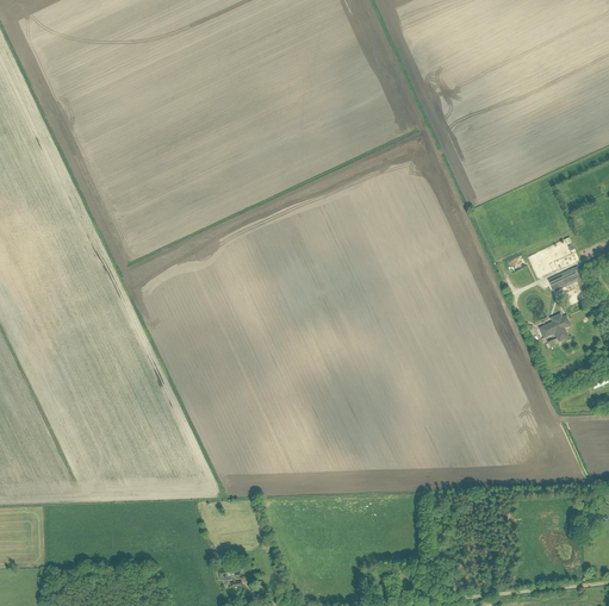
[(509,267),(523,260),(519,250),(504,257),(509,267)]
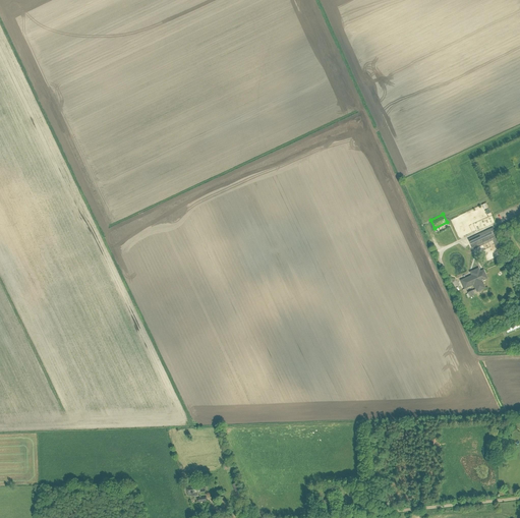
[(508,257),(492,225),(467,237),(472,247),(492,238),(503,261),(508,257)]
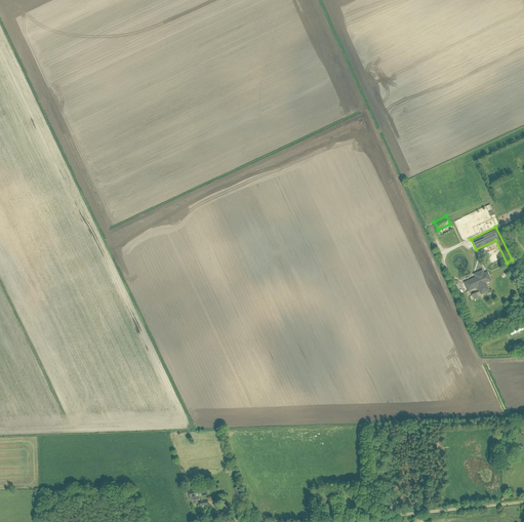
[(480,273),(479,270),(478,270),(475,271),(474,272),(474,273),(475,276),(472,278),(471,277),(464,280),(467,288),(476,284),(478,288),(482,287),(483,289),(487,287),(484,280),(488,278),(489,277),(488,274),(486,274),(484,275),(482,272),(480,273)]
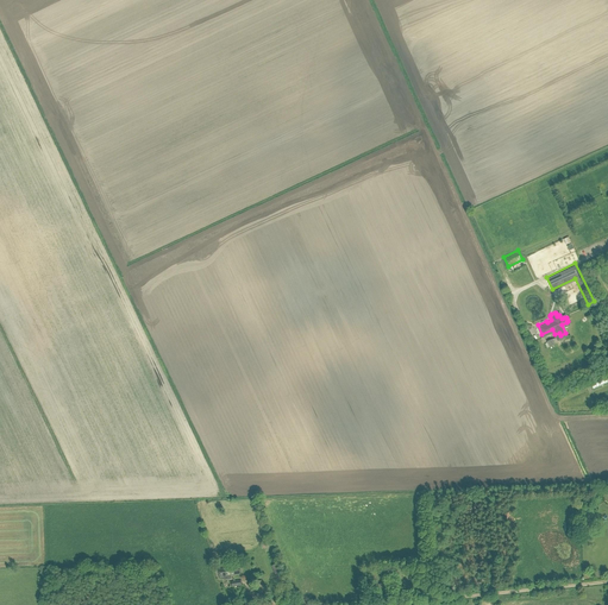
[(595,395),(607,390),(607,382),(607,383),(607,380),(591,386),(595,395)]
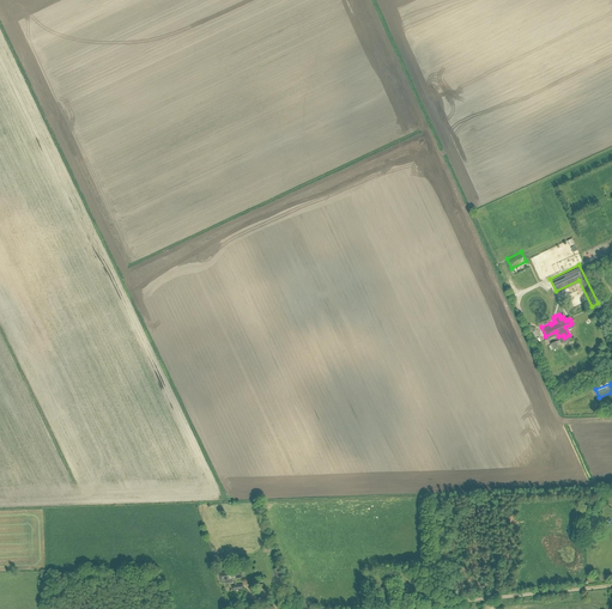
[(218,570),(219,578),(234,577),(234,576),(240,574),(238,566),(218,570)]
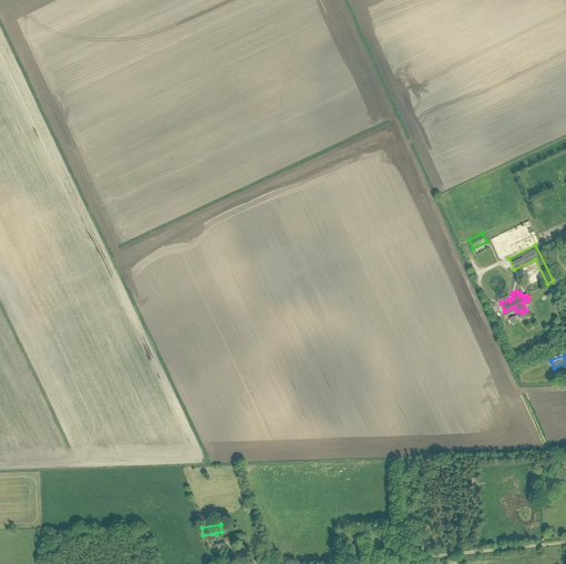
[(263,536),(258,526),(253,529),(257,539),(263,536)]
